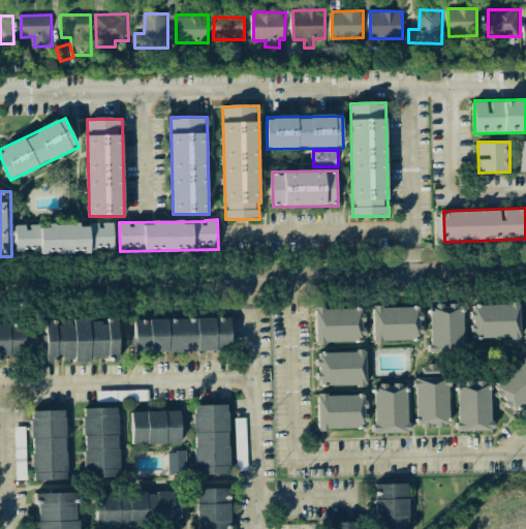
[(41,253),(115,252),(114,222),(101,222),(101,223),(40,224),(41,253)]
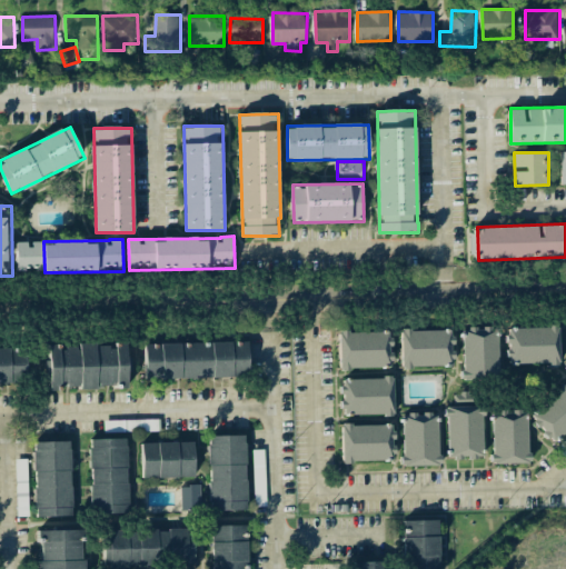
[(29,242),(17,242),(18,268),(42,268),(41,242),(29,242)]
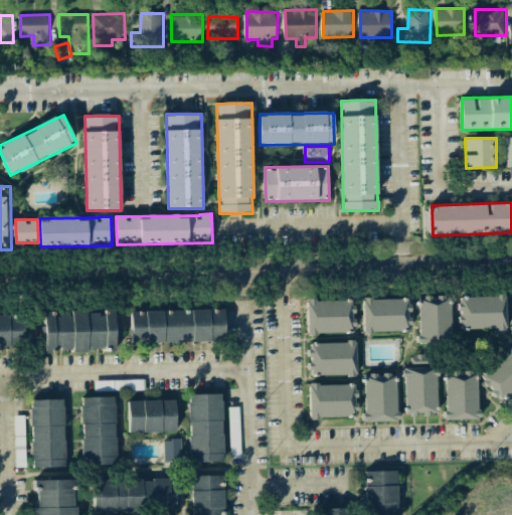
[(451,295),(419,296),(420,340),(453,339),(451,295)]
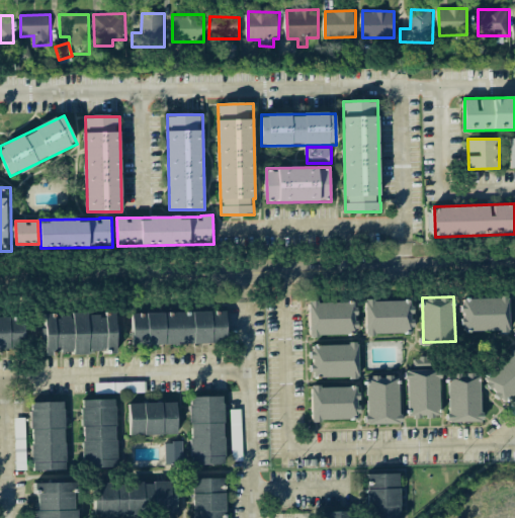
[(464,332),(511,330),(510,297),(463,298),(464,332)]
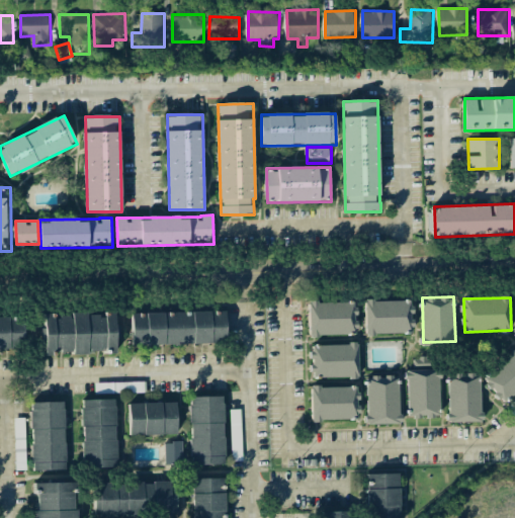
[(366,300),(367,334),(414,333),(413,300),(366,300)]
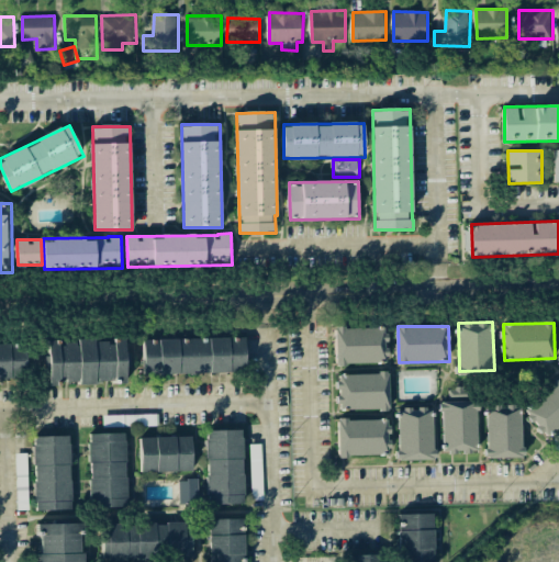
[(389,362),(388,327),(337,328),(337,363),(389,362)]
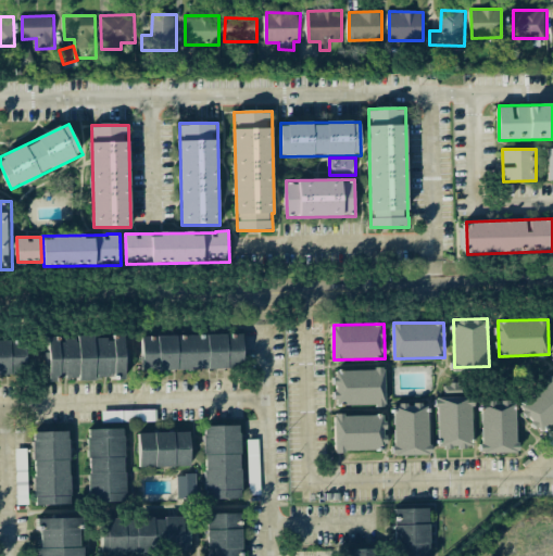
[(143,336),(143,370),(244,368),(244,333),(143,336)]
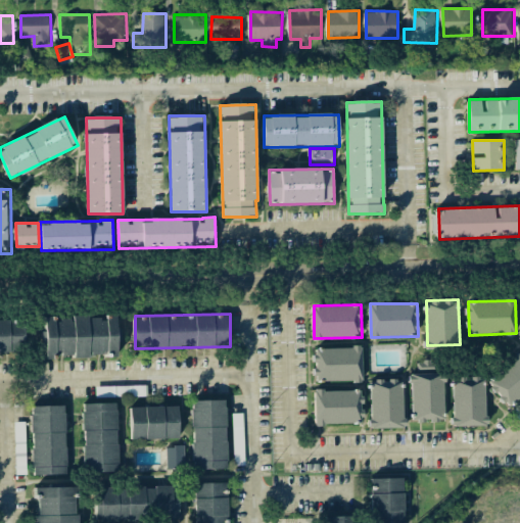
[(122,355),(121,328),(116,328),(116,315),(107,315),(107,317),(56,318),(56,316),(45,316),(46,357),(122,355)]
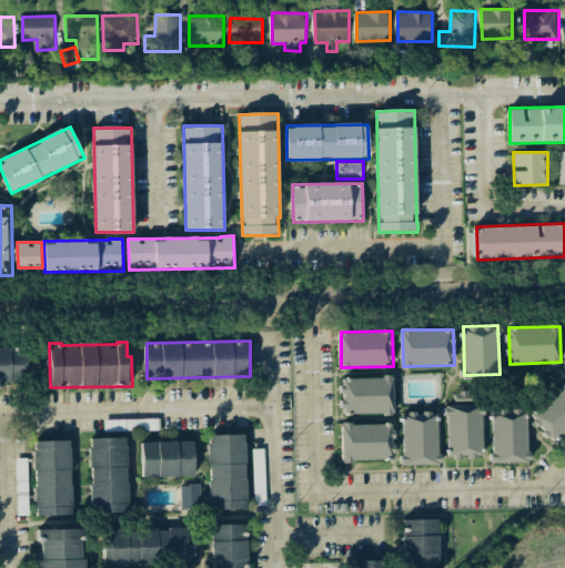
[(0,382),(29,382),(28,346),(0,347),(0,382)]
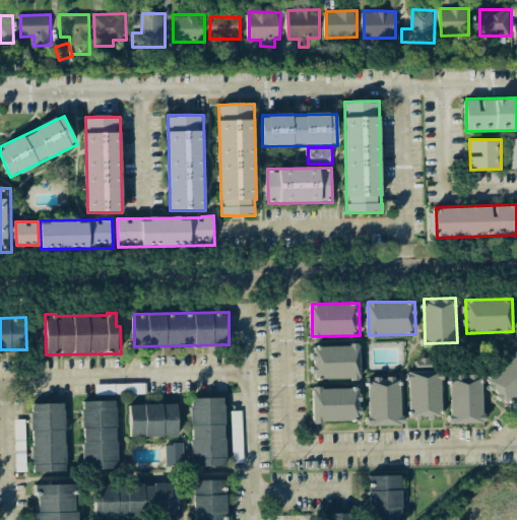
[(362,378),(361,345),(313,346),(314,379),(362,378)]
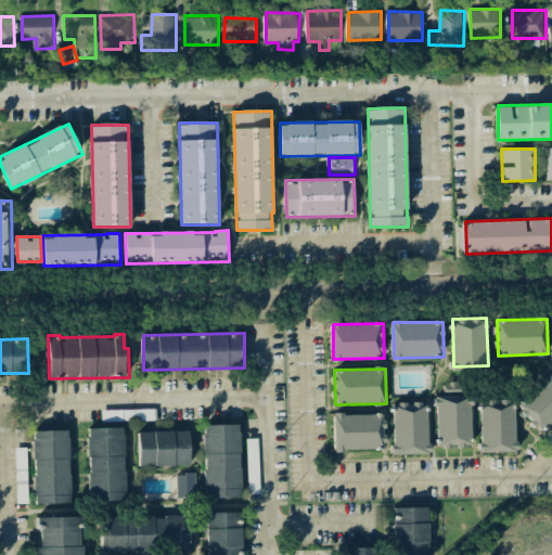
[(551,377),(518,405),(528,415),(527,416),(541,433),(551,423),(551,377)]
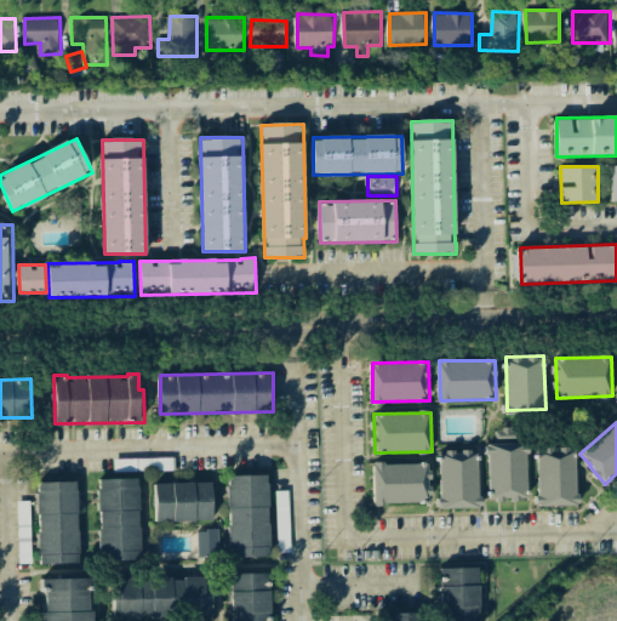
[(490,500),(530,499),(527,443),(489,444),(490,500)]
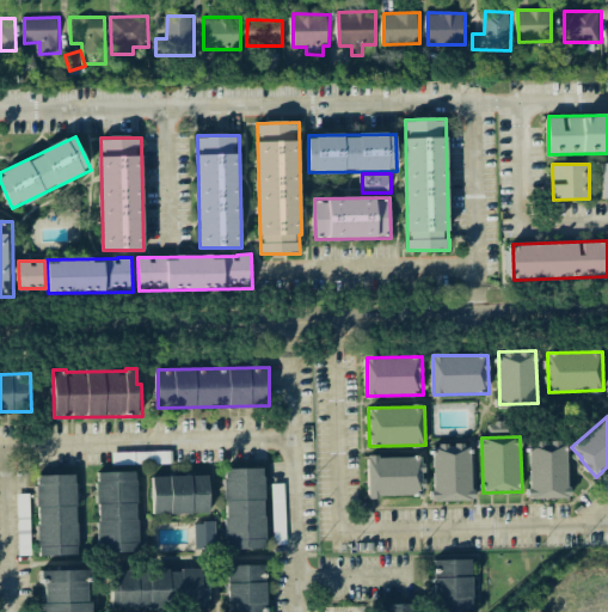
[(567,441),(530,441),(532,499),(569,497),(567,441)]
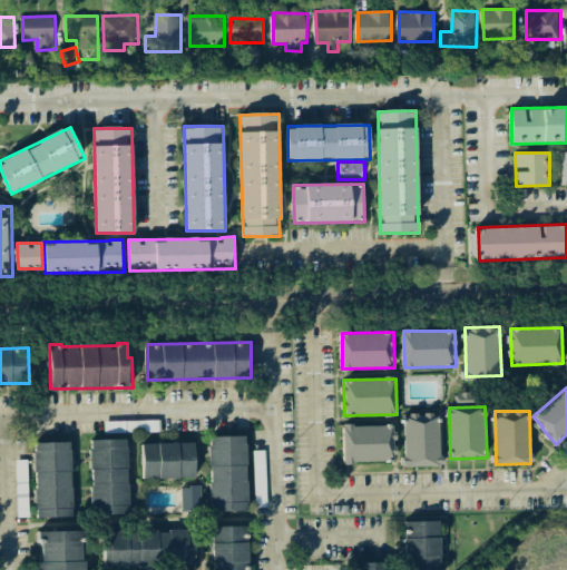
[(404,414),(406,467),(441,465),(439,412),(404,414)]
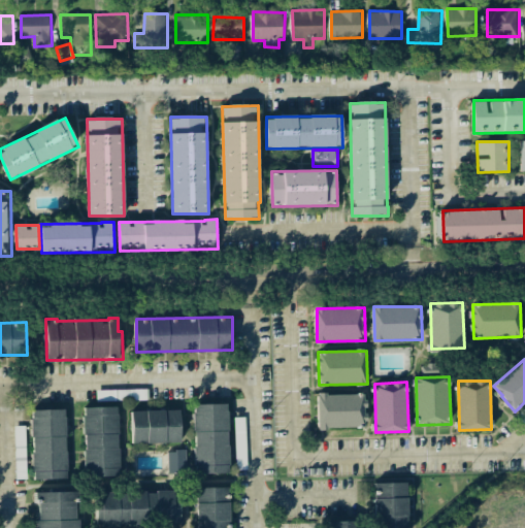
[(149,389),(99,391),(99,401),(150,399),(149,389)]
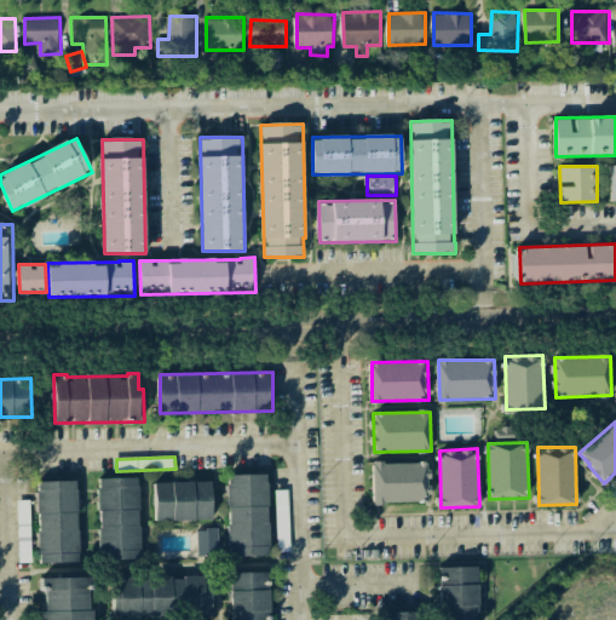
[(374,463),(374,503),(431,501),(431,463),(374,463)]
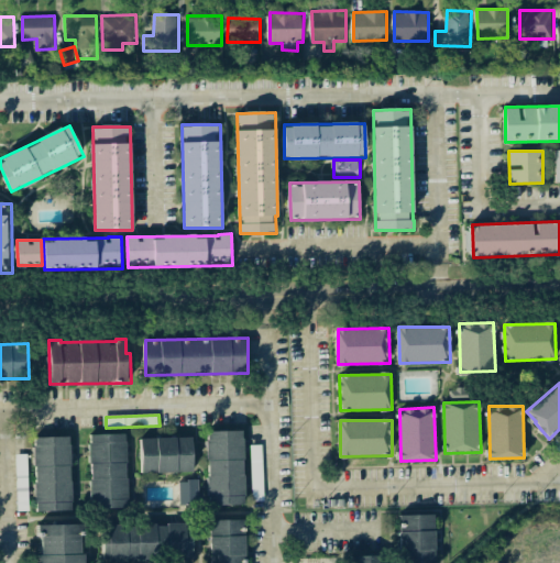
[(209,430),(209,505),(245,505),(245,430),(209,430)]
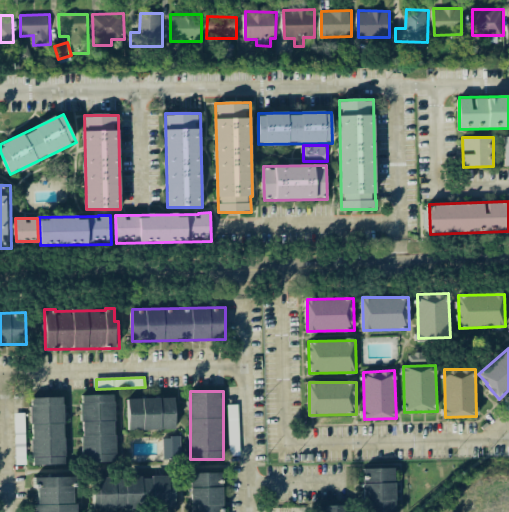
[(117,461),(115,394),(82,395),(84,462),(117,461)]
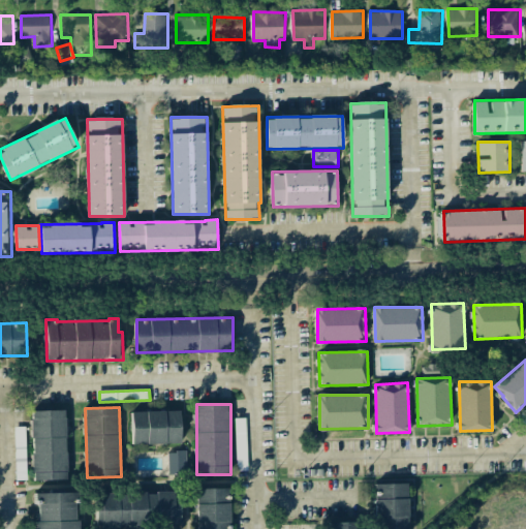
[(34,480),(68,479),(67,410),(33,410),(34,480)]
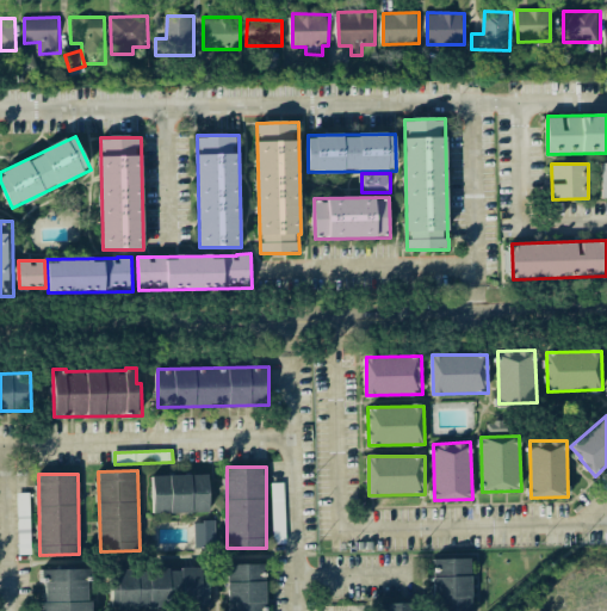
[(210,474),(154,475),(154,513),(210,512),(210,474)]
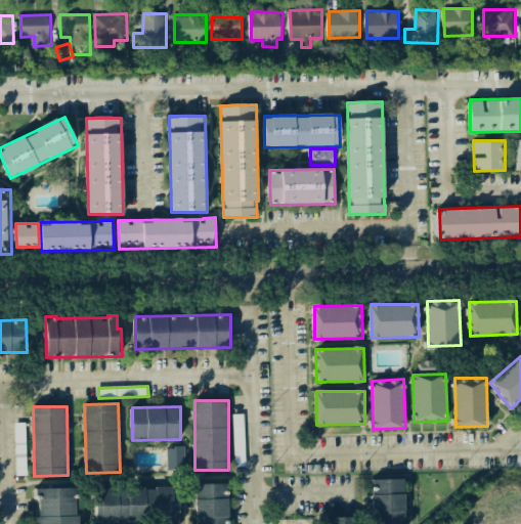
[(247,466),(245,415),(234,415),(236,466),(247,466)]
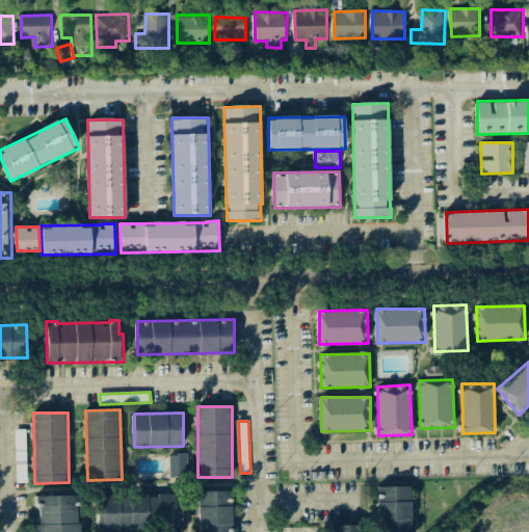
[(17,429),(18,483),(29,482),(27,429),(17,429)]
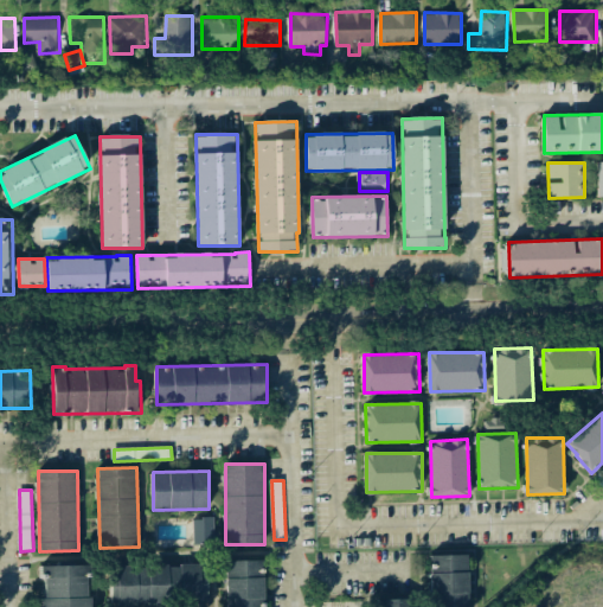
[(215,518),(194,518),(196,542),(216,542),(215,518)]
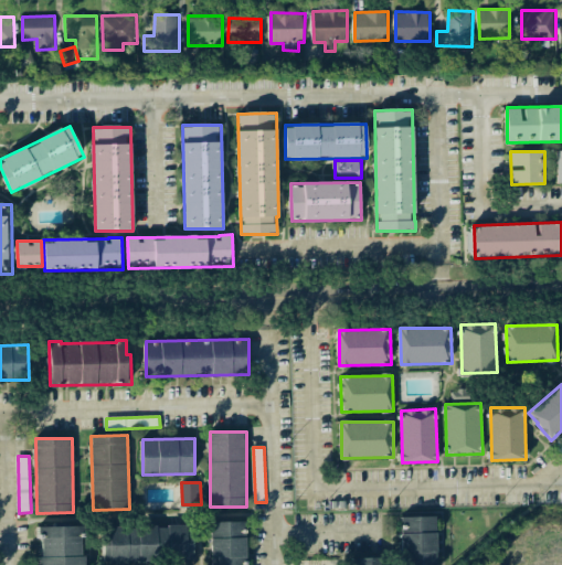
[(437,564),(437,515),(402,516),(403,564),(415,564),(437,564)]
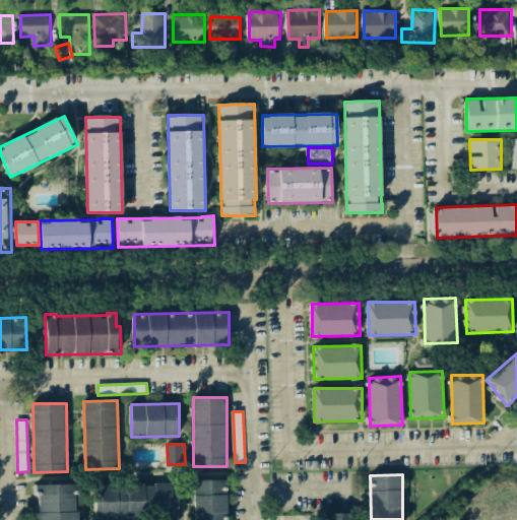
[(196,519),(228,519),(228,479),(196,480),(196,519)]
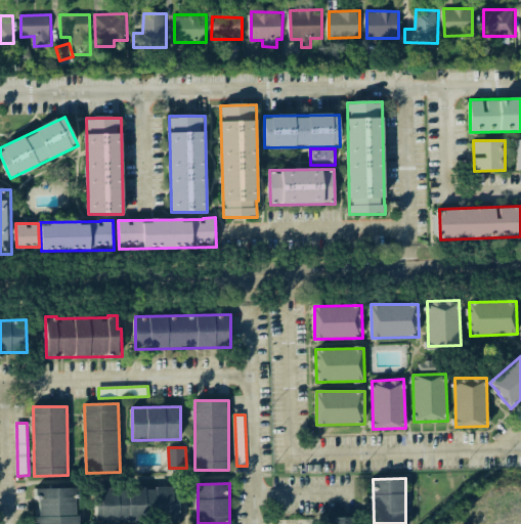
[(180,520),(180,488),(98,487),(97,519),(180,520)]
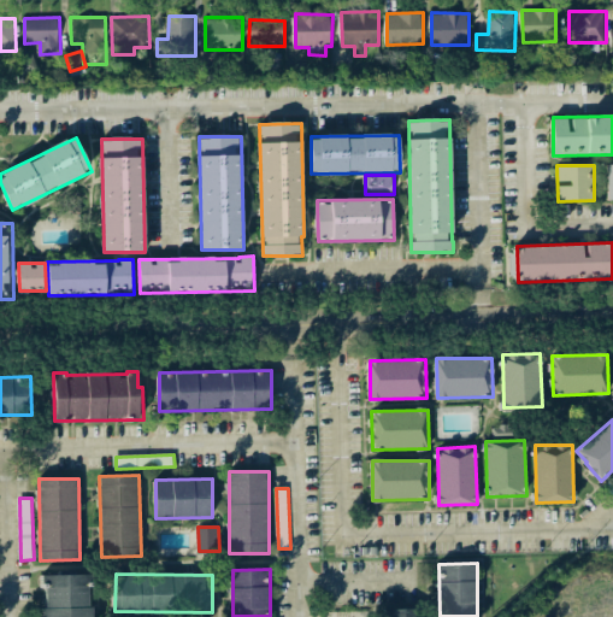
[(90,616),(90,575),(43,575),(43,616),(90,616)]
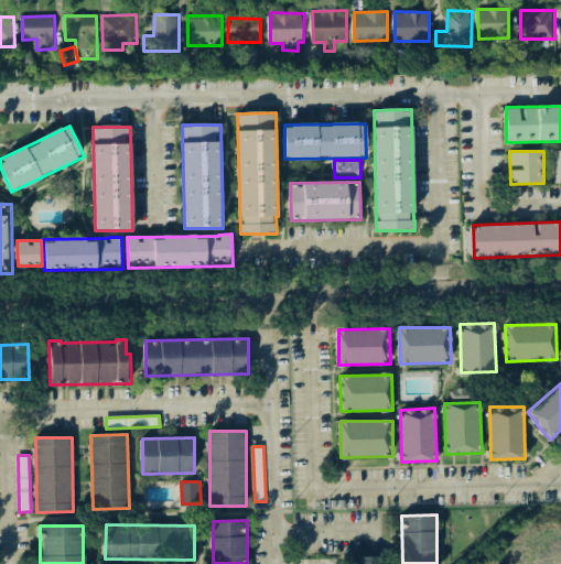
All buildings are outlined.
